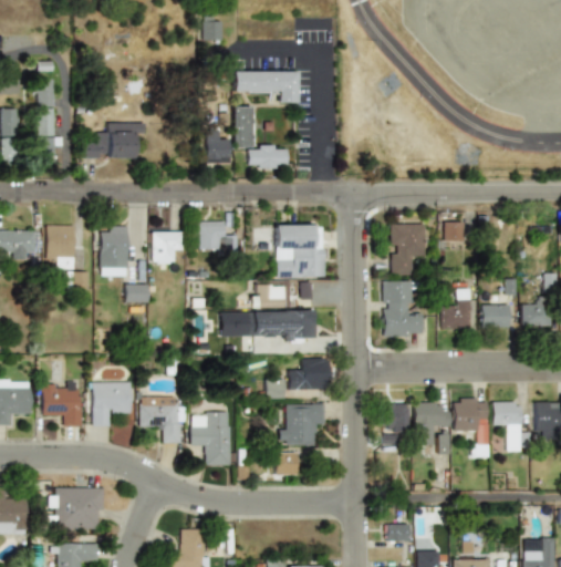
[(209,14),(220,13),(220,17),(227,19),(227,38),(209,38),(209,14)]
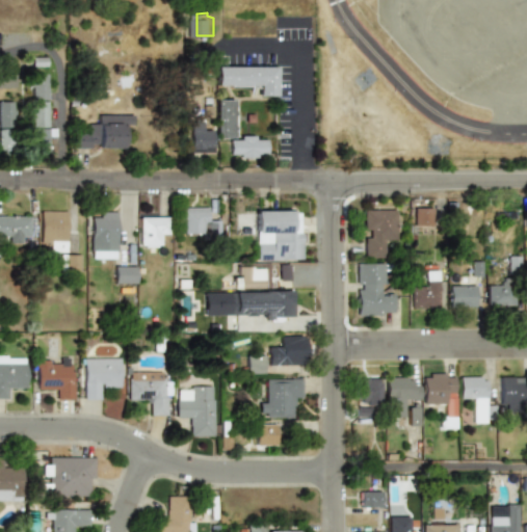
[(225,62),(284,61),(285,90),(267,90),(267,81),(225,81),(225,62)]
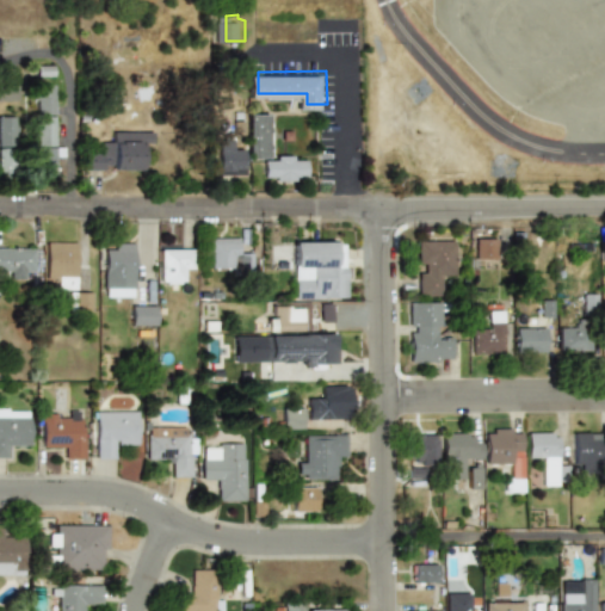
[(0,100),(20,102),(20,86),(0,85),(0,100)]
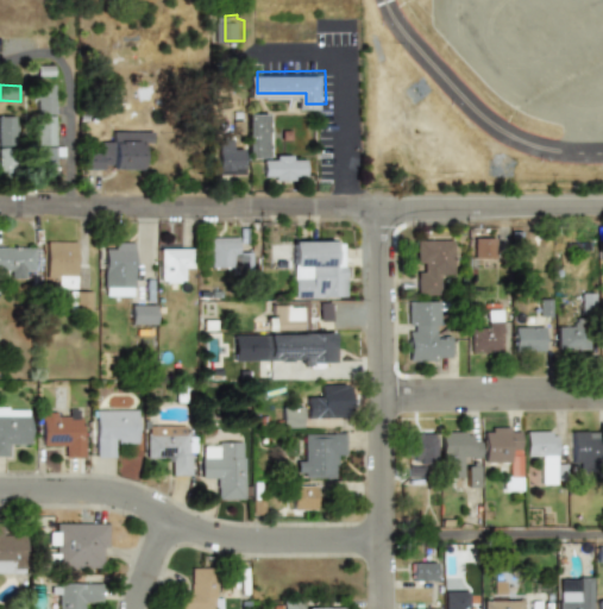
[(55,85),(37,86),(37,114),(56,114),(55,85)]
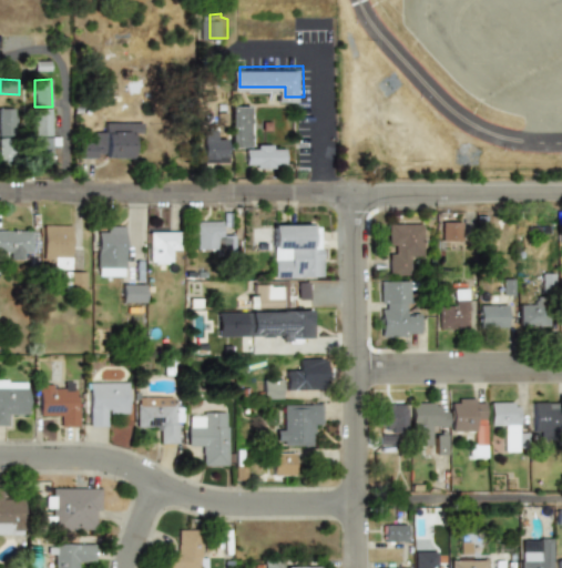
[(243,104),(258,103),(257,143),(242,143),(243,104)]
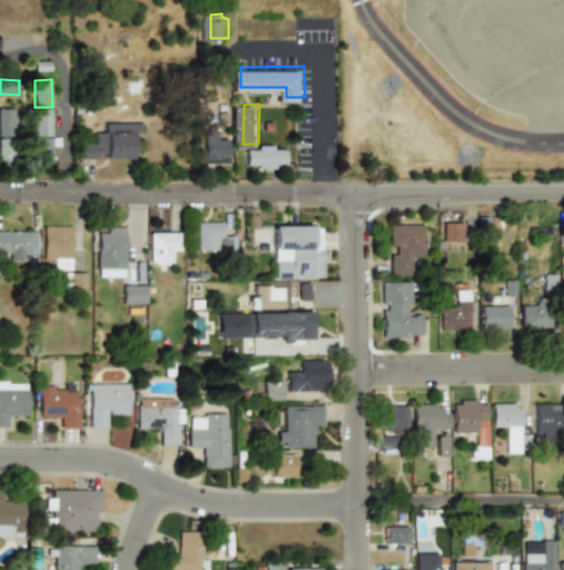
[(0,136),(16,137),(17,109),(0,108),(0,136)]
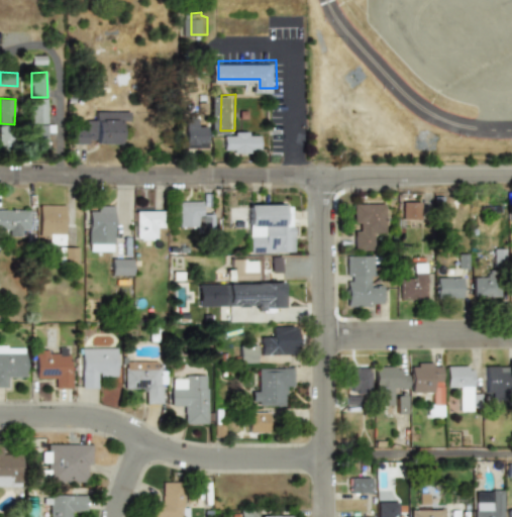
[(48,99),(33,99),(31,150),(46,150),(48,99)]
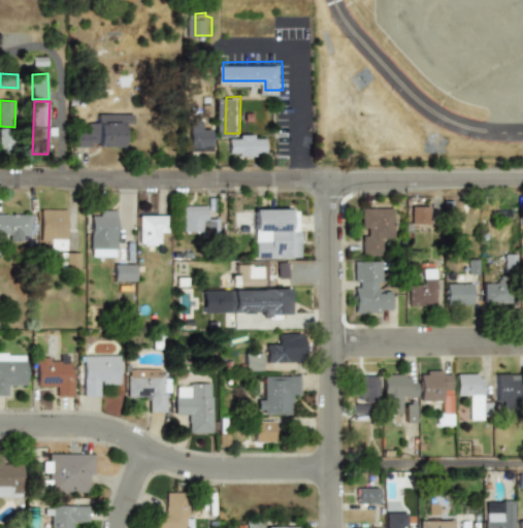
[(123,147),(123,114),(98,114),(98,123),(88,123),(88,132),(74,132),(74,147),(123,147)]
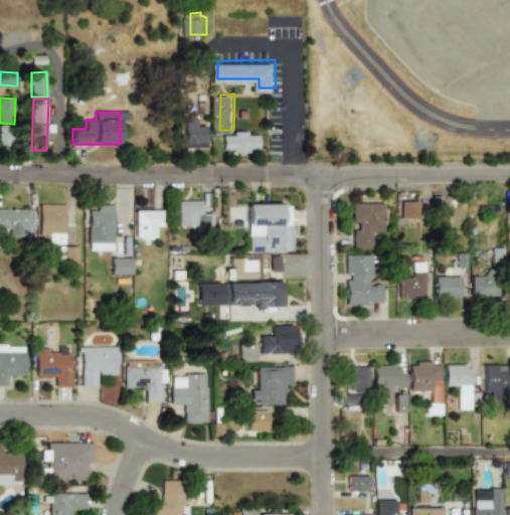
[(206,126),(197,127),(197,118),(185,119),(186,148),(207,147),(206,126)]
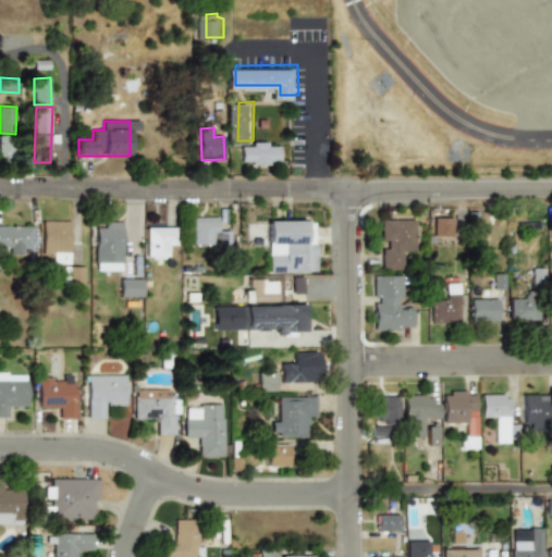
[(0,156),(13,156),(12,135),(0,135),(0,156)]
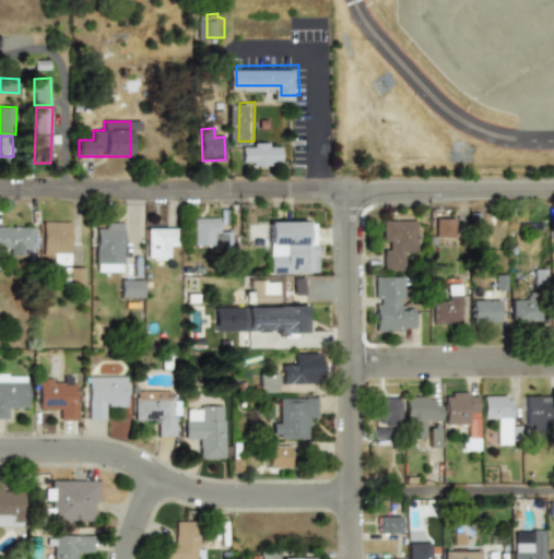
[(262,142),(278,142),(278,145),(290,145),(290,162),(280,163),(280,165),(261,165),(261,162),(250,162),(250,146),(262,145),(262,142)]
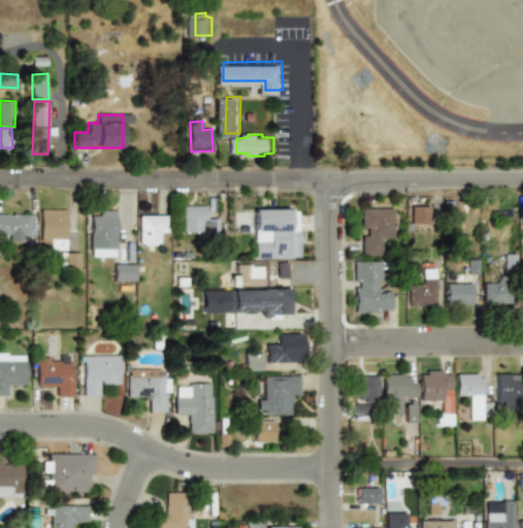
[(220,220),(207,219),(207,206),(184,205),(183,232),(219,233),(220,220)]
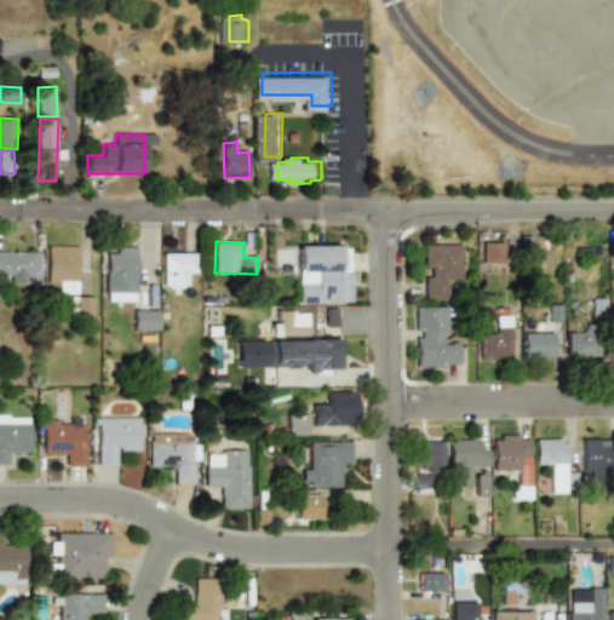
[(488,264),(510,263),(510,242),(488,244),(488,264)]
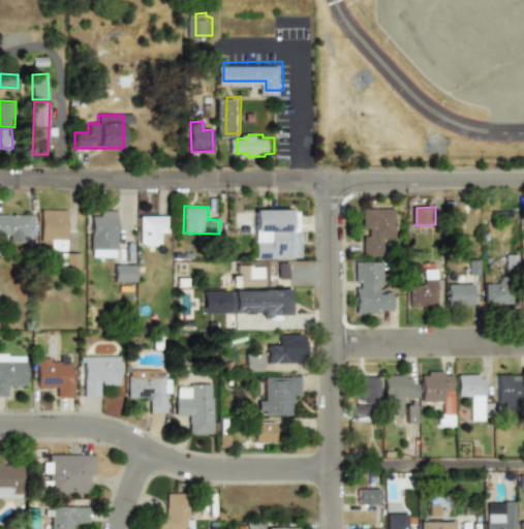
[(365,227),(367,228),(367,255),(386,255),(386,239),(397,239),(398,209),(365,209),(365,227)]
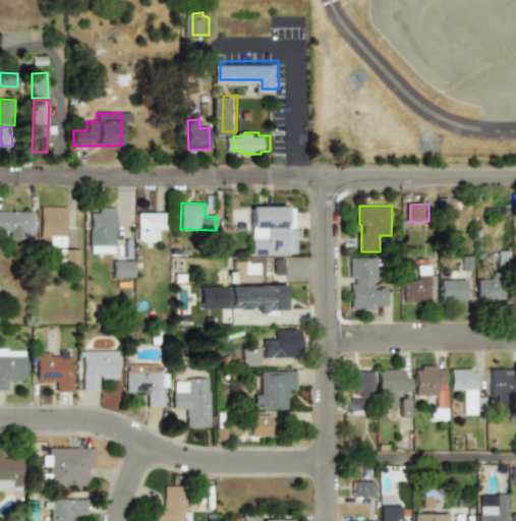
[(65,247),(66,207),(41,207),(40,238),(51,238),(50,246),(65,247)]
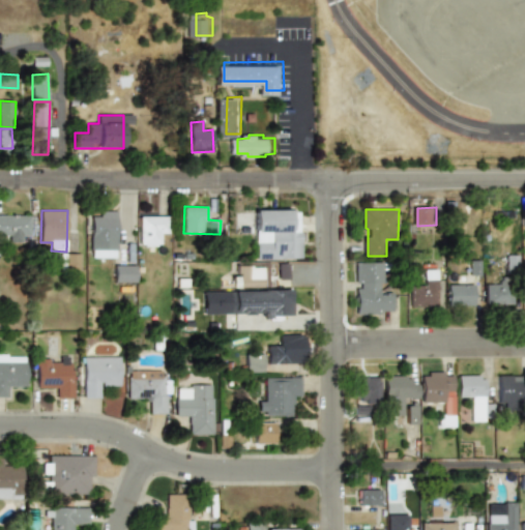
[(303,259),(302,232),(298,232),(297,210),(257,211),(258,260),(303,259)]
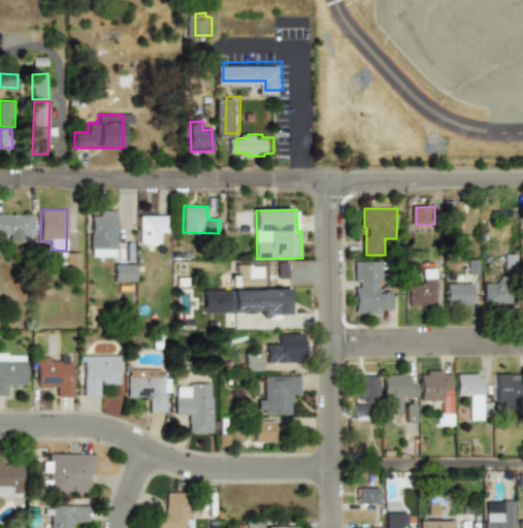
[(92,257),(118,257),(117,210),(100,210),(100,216),(91,216),(92,257)]
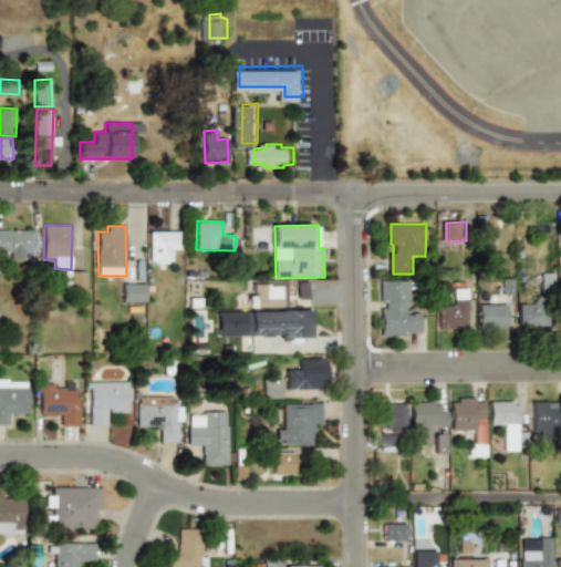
[(32,251),(32,230),(0,230),(0,251),(10,251),(10,259),(23,259),(23,253),(32,251)]
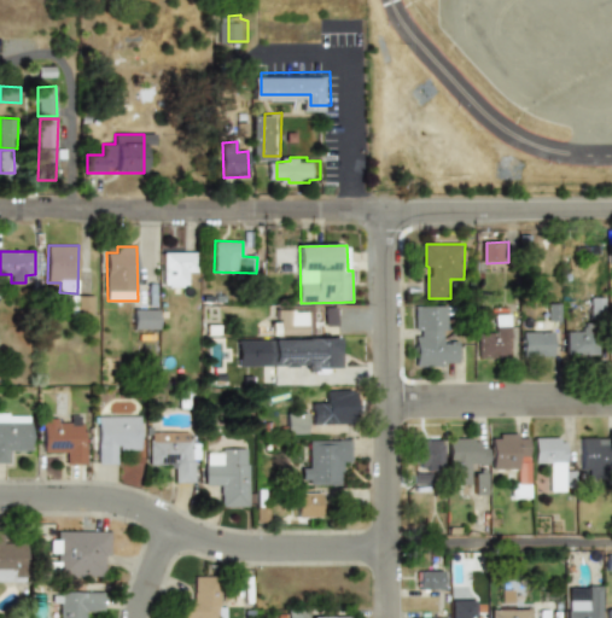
[(164,252),(164,286),(188,287),(188,273),(197,273),(198,252),(164,252)]
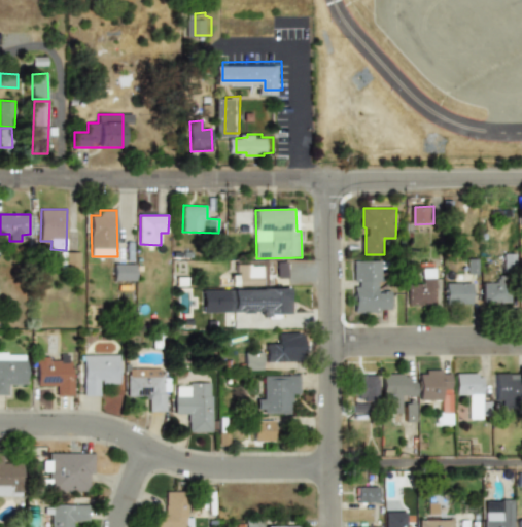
[(63,268),(79,269),(80,253),(64,253),(63,268)]
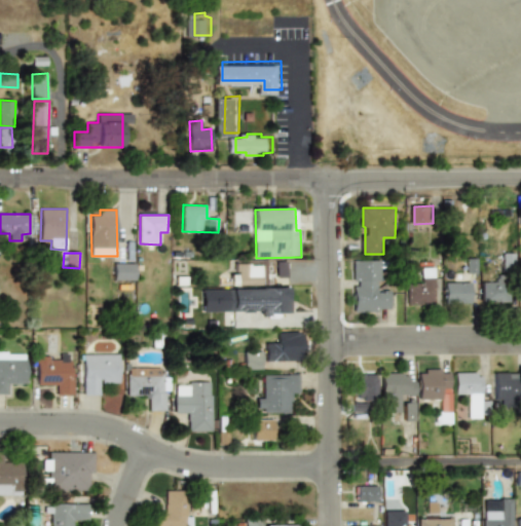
[(356,260),(382,260),(382,279),(379,279),(379,292),(385,292),(385,290),(393,289),(393,307),(379,308),(379,311),(357,311),(357,286),(361,286),(361,280),(356,280),(356,260)]
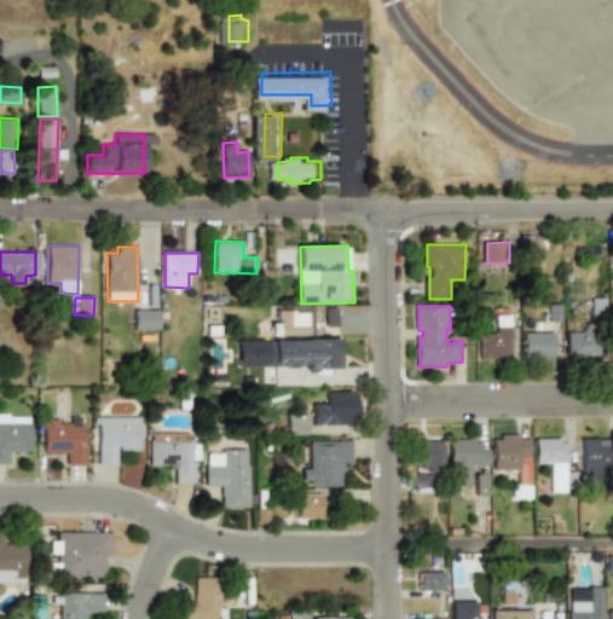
[(327,327),(339,325),(337,308),(327,308),(327,327)]
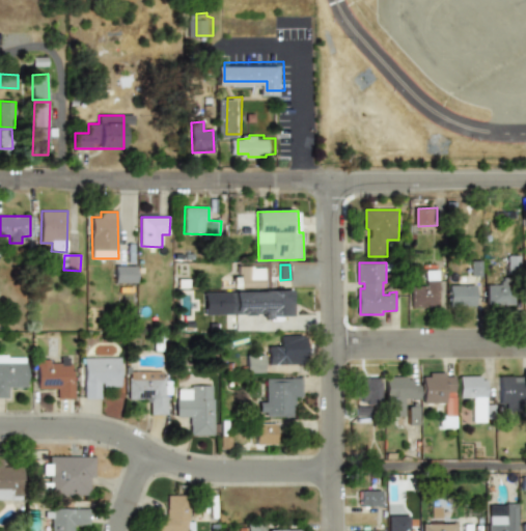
[(138,283),(138,267),(116,267),(116,283),(138,283)]
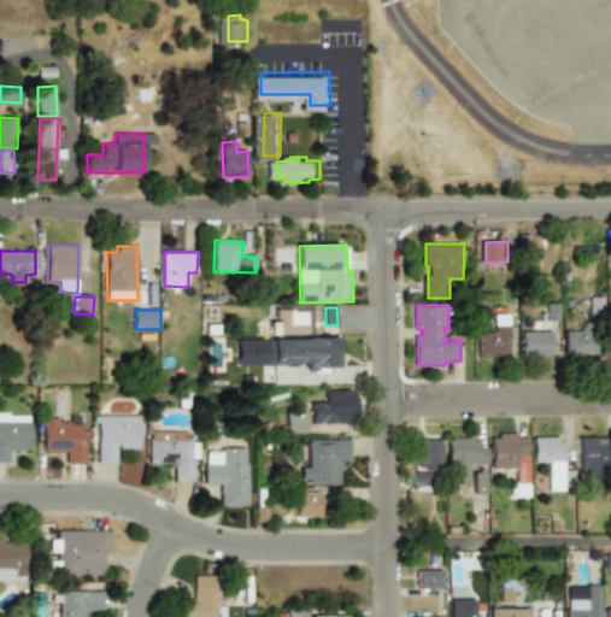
[(272,334),(305,335),(306,311),(278,310),(278,322),(272,322),(272,334)]
